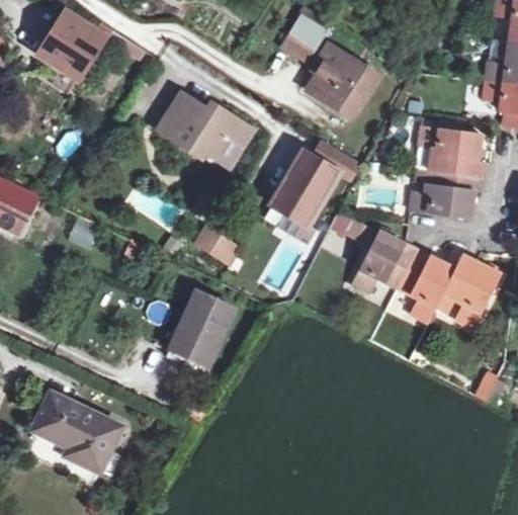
[(509,40),(517,41),(517,0),(498,0),(496,16),(511,20),(509,40)]
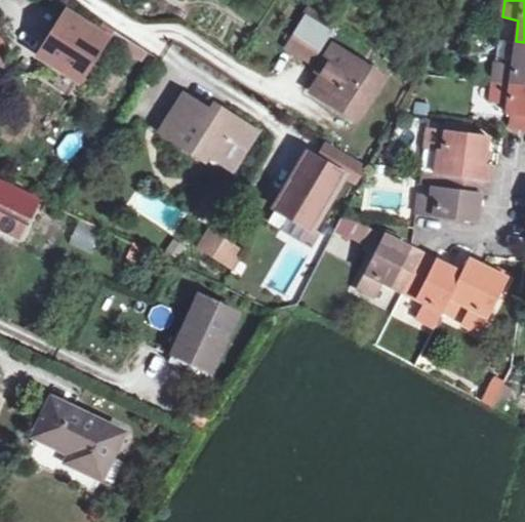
[(312,2),(307,11),(332,28),(338,19),(312,2)]
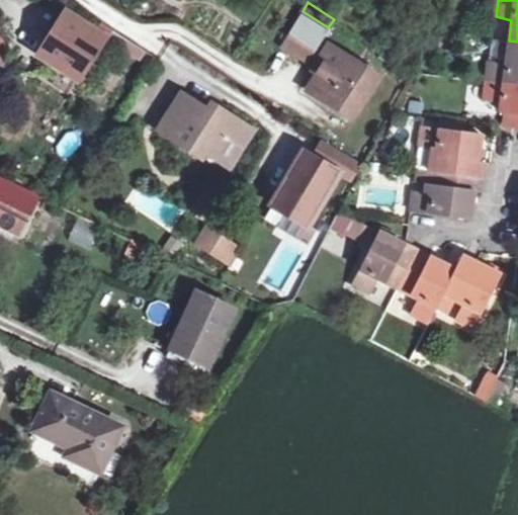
[(97,30),(69,11),(40,54),(81,80),(113,28),(103,21),(97,30)]
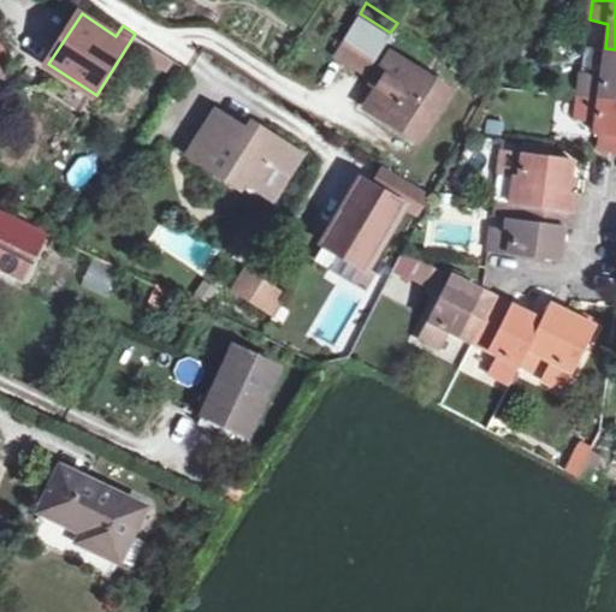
[(347,34),(378,54),(390,33),(360,13),(347,34)]
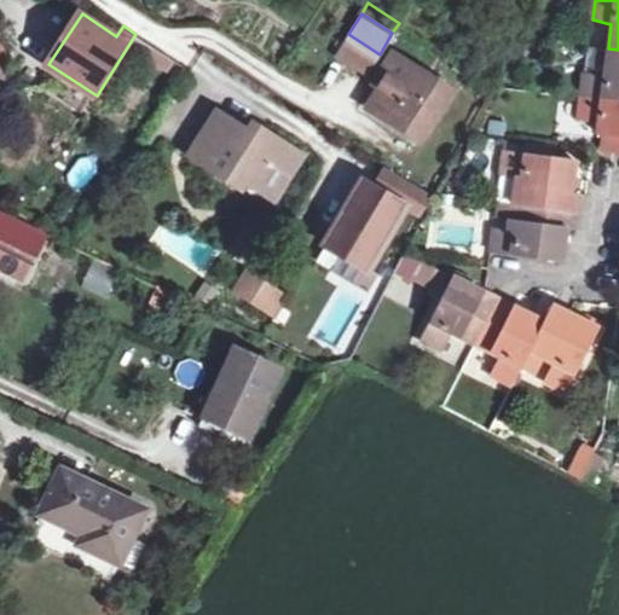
[(371,67),(380,54),(348,34),(340,47),(371,67)]
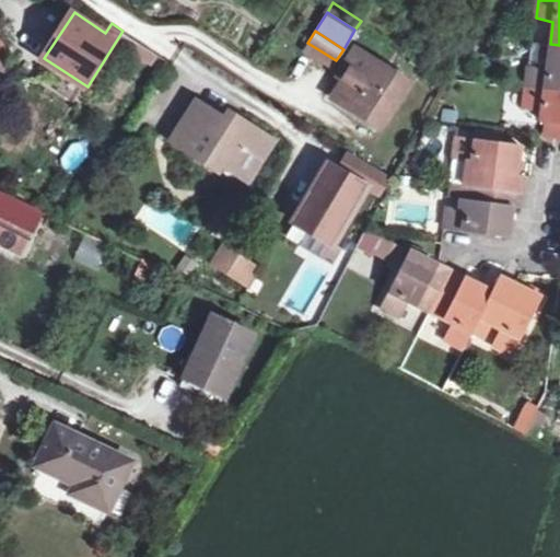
[(529,39),(527,60),(541,62),(545,41),(529,39)]
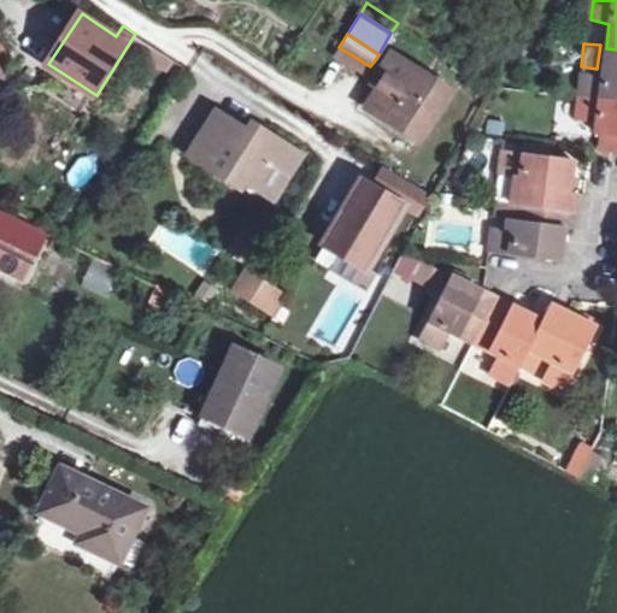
[(580,98),(616,101),(616,49),(606,48),(603,75),(583,72),(580,98)]
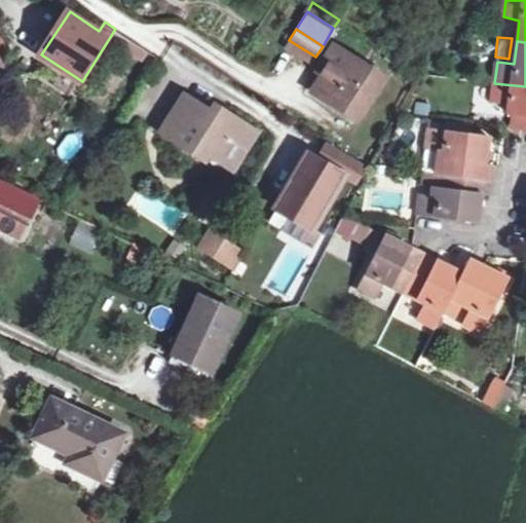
[(315,86),(337,101),(340,96),(366,112),(388,75),(337,43),(326,61),(331,64),(315,86)]
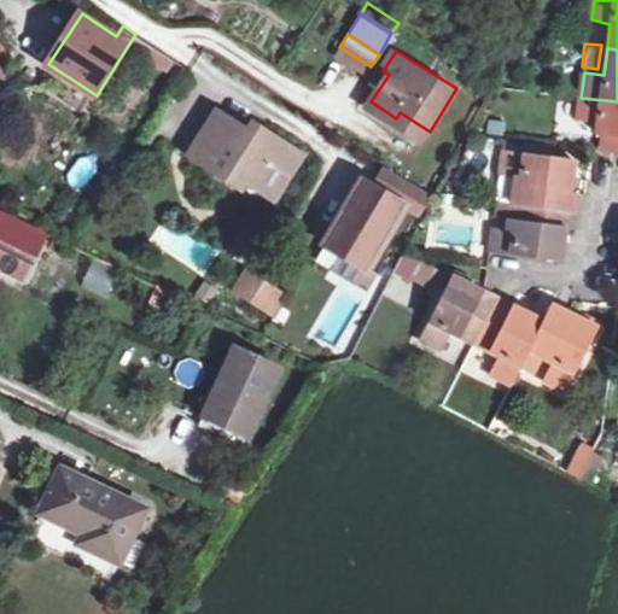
[(617,101),(581,98),(577,121),(598,124),(596,132),(605,134),(602,150),(617,152),(617,101)]
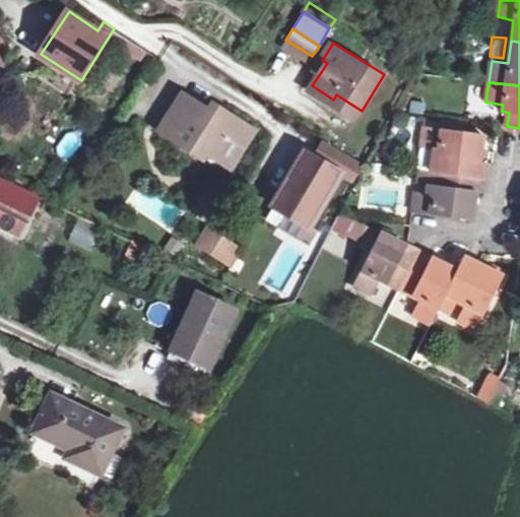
[(220,116),(189,95),(166,131),(200,153),(206,144),(235,163),(256,128),(225,108),(220,116)]
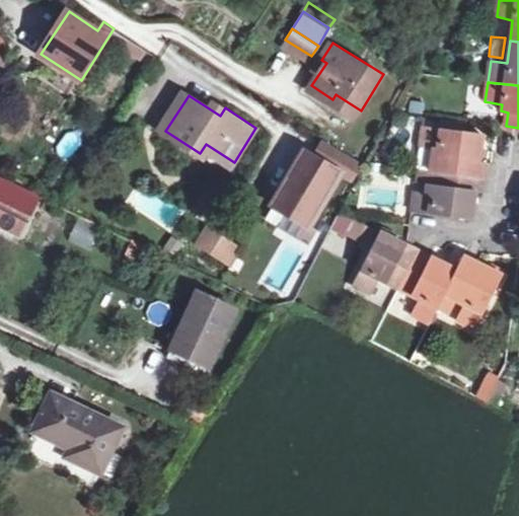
[(441,171),(484,176),(486,162),(478,161),(483,134),(423,126),(421,148),(437,150),(436,158),(443,159),(441,171)]
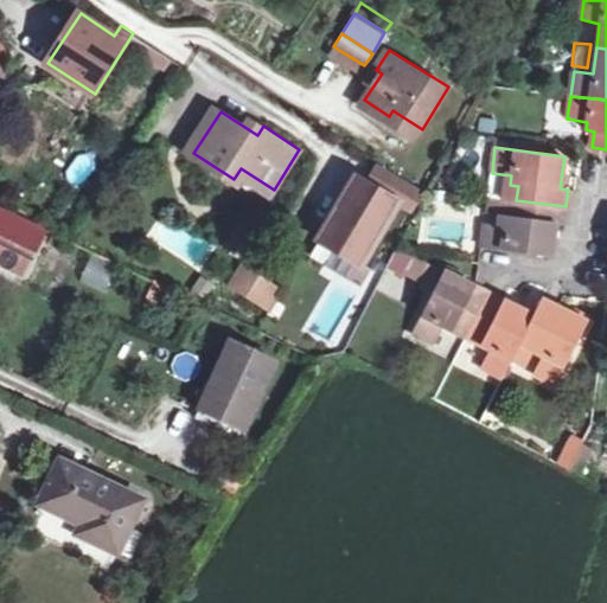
[(369,270),(404,207),(419,217),(428,198),(383,174),(374,191),(362,212),(351,205),(327,248),(369,270)]
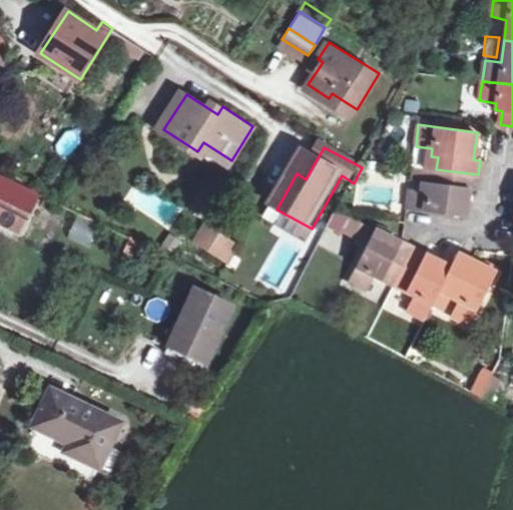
[(306,179),(316,161),(306,156),(297,173),(306,179)]
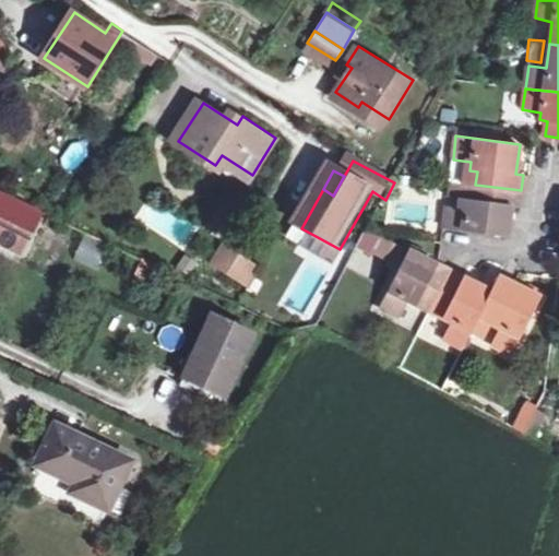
[(521,190),(475,185),(474,198),(467,198),(466,206),(448,204),(444,227),(508,236),(511,205),(519,206),(521,190)]
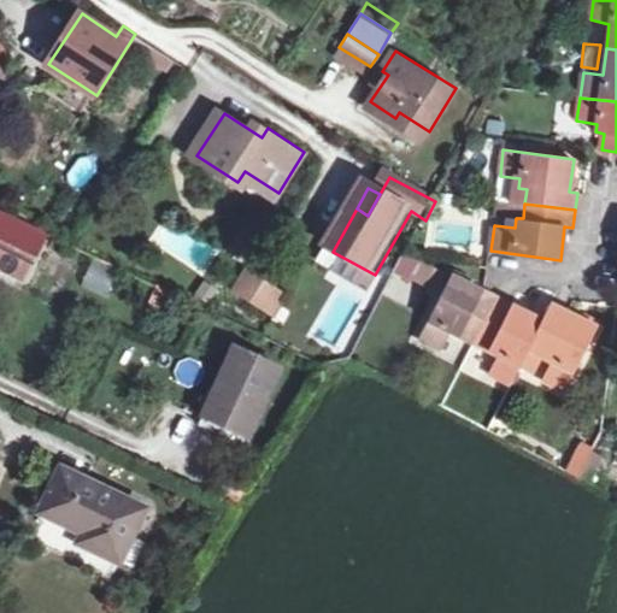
[(0,208),(0,260),(30,275),(51,231),(1,207),(0,208)]
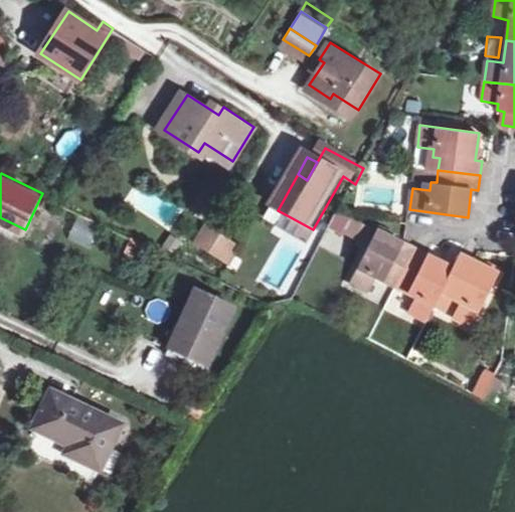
[(90,244),(98,222),(76,214),(67,236),(90,244)]
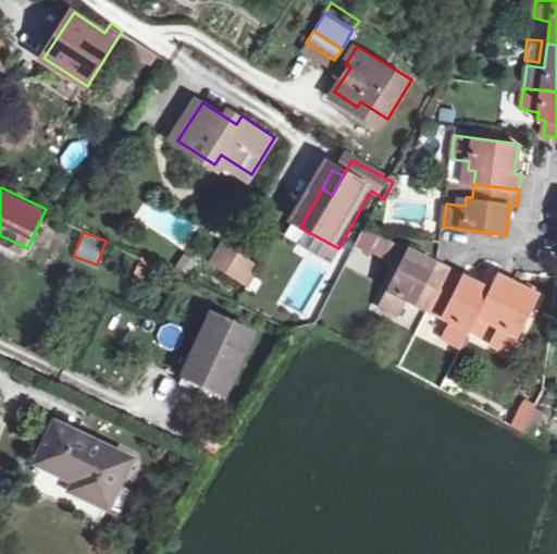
[(384,237),(376,250),(394,260),(401,247),(384,237)]
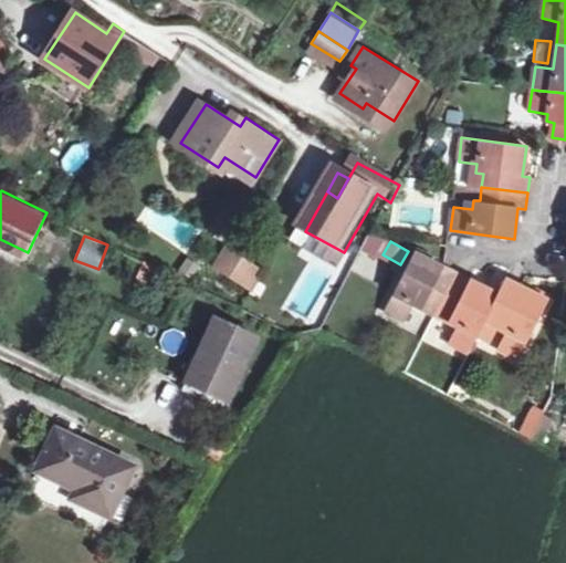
[(220,266),(257,287),(262,278),(255,273),(261,264),(231,247),(220,266)]
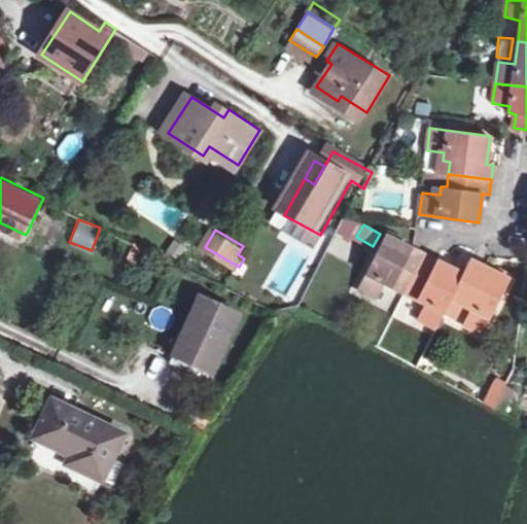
[(406,294),(426,254),(388,235),(358,287),(378,299),(385,283),(406,294)]
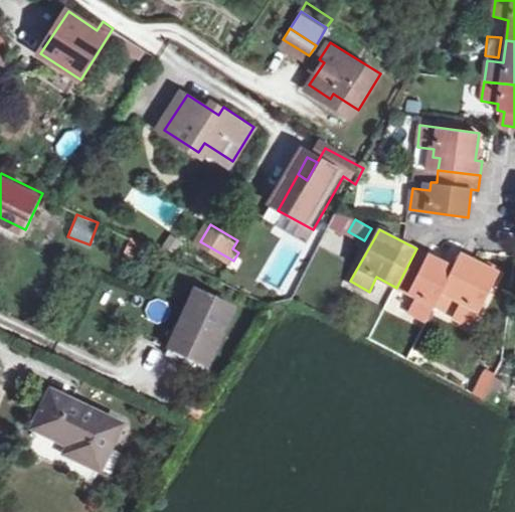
[(149,245),(130,236),(123,250),(142,261),(149,245)]
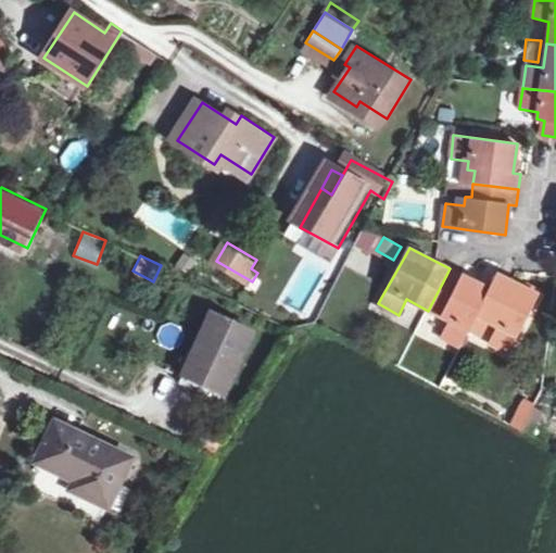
[(476,317),(490,289),(450,268),(428,311),(447,322),(440,337),(460,348),(476,317)]
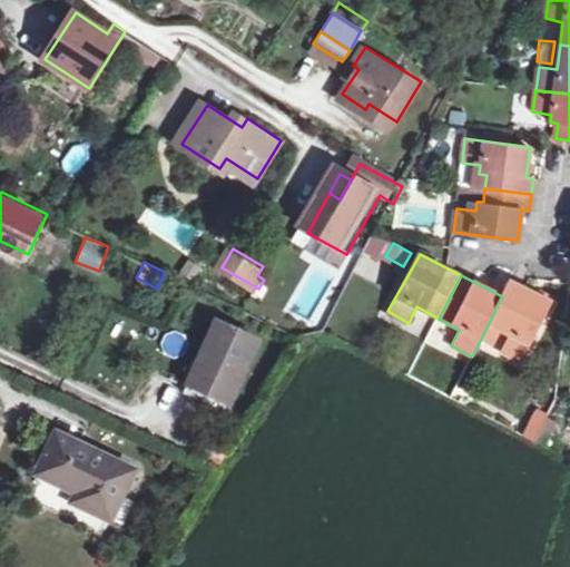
[(502,296),(488,325),(508,338),(501,351),(521,361),(551,303),(511,281),(502,296)]
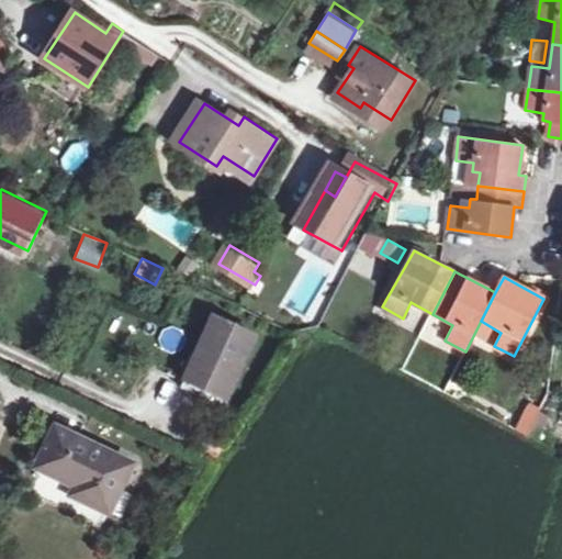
[(184,373),(226,393),(255,332),(212,312),(184,373)]
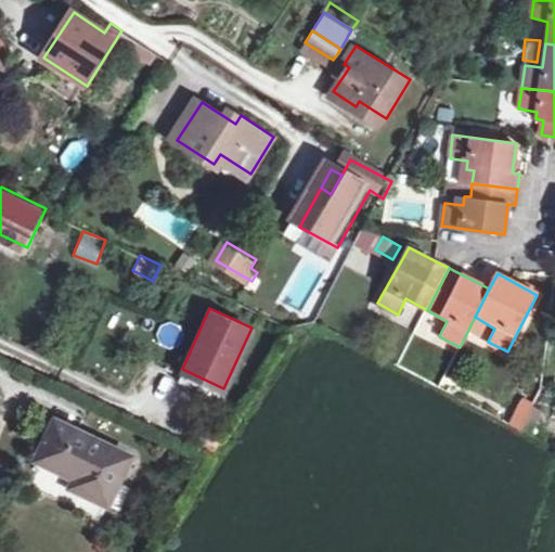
[(219,398),(223,388),(182,369),(178,380),(219,398)]
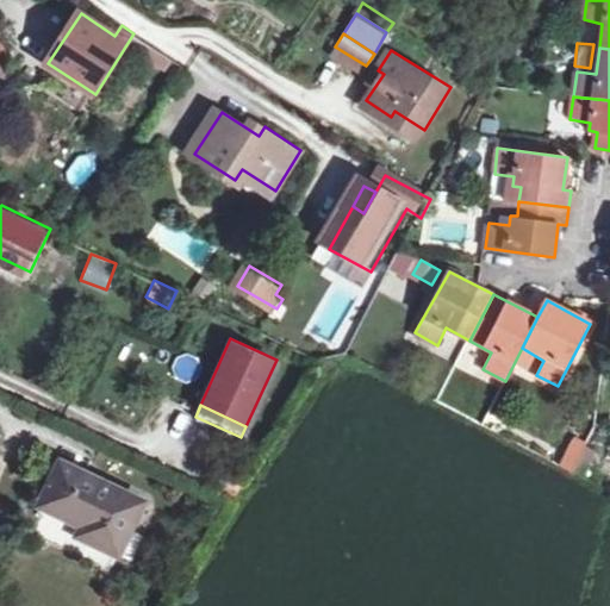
[(556,460),(582,475),(598,449),(573,433),(556,460)]
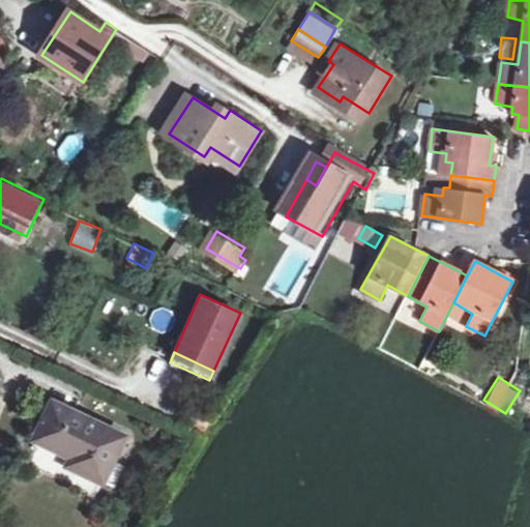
[(127,437),(58,405),(36,449),(107,482),(127,437)]
